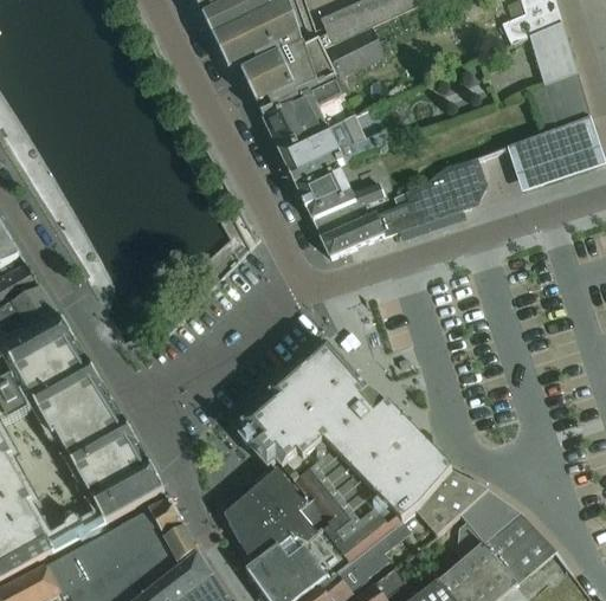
[(195,0),(229,69),(302,34),(289,0),(195,0)]
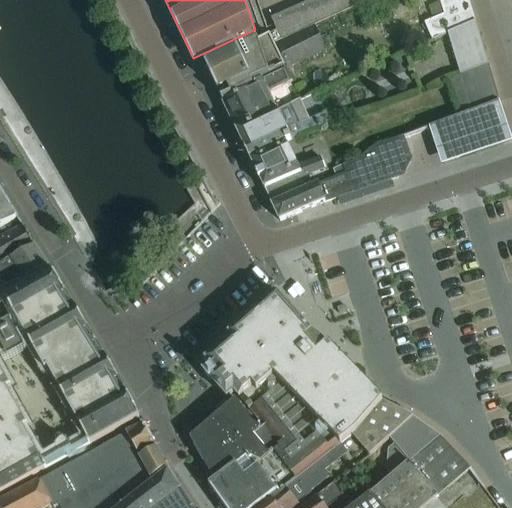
[(303,27),(314,22),(304,0),(293,5),(303,27)]
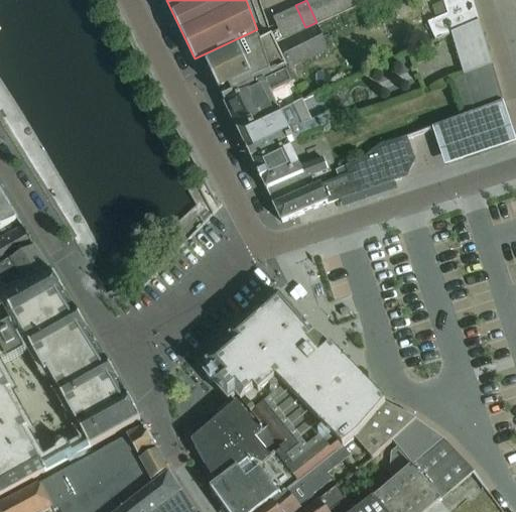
[(316,22),(328,17),(319,0),(306,0),(316,22)]
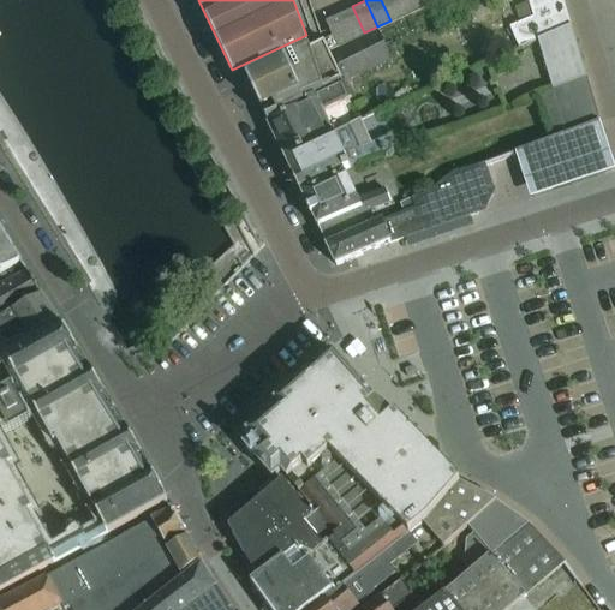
[(381,0),(390,21),(404,15),(398,0),(381,0)]
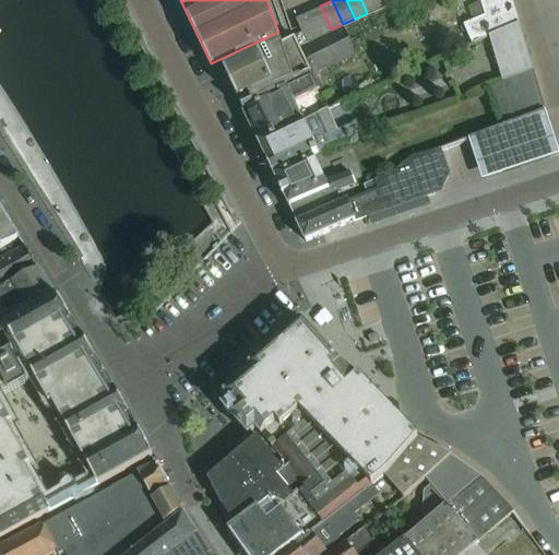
[(361,0),(367,13),(380,8),(376,0),(361,0)]
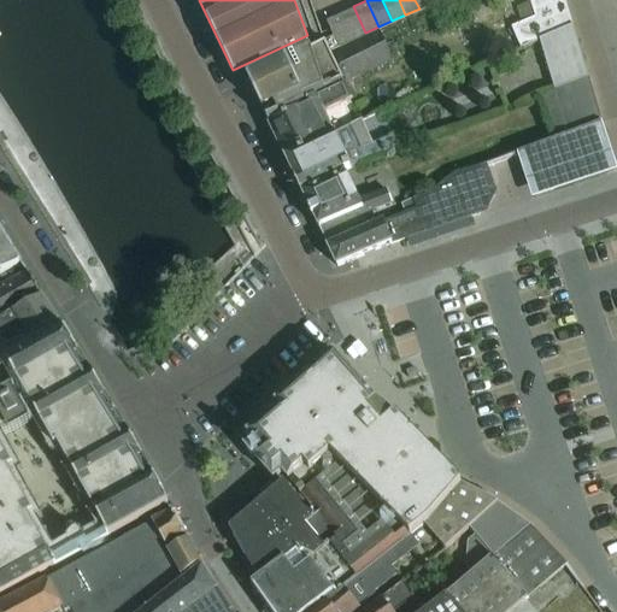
[(515,33),(568,7),(565,0),(548,0),(519,13),(521,18),(511,23),(515,33)]
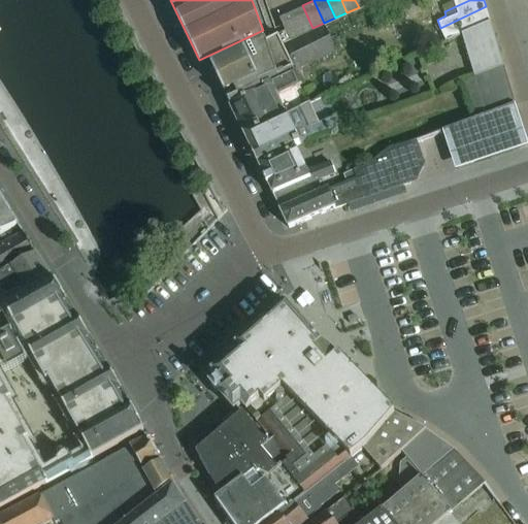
[(444,11),(469,0),(448,0),(440,3),(444,11)]
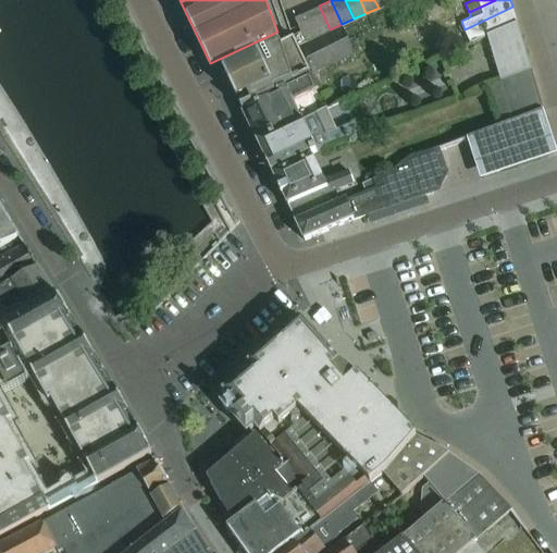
[(318,35),(330,29),(319,5),(307,11),(318,35)]
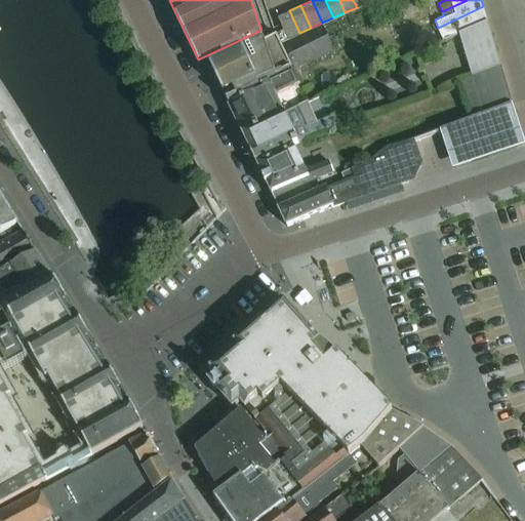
[(459,32),(487,18),(483,6),(438,28),(442,36),(459,32)]
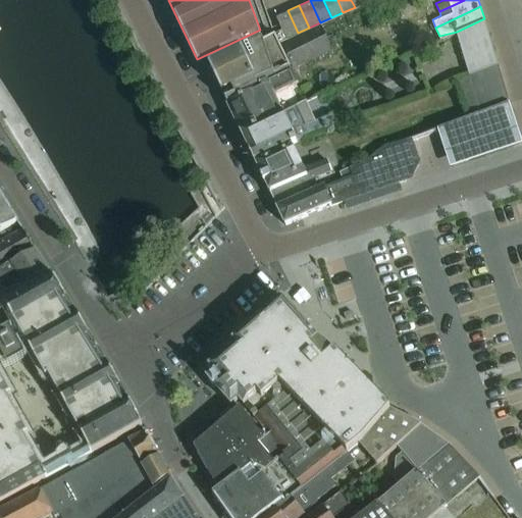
[(285,38),(298,33),(288,10),(276,15),(285,38)]
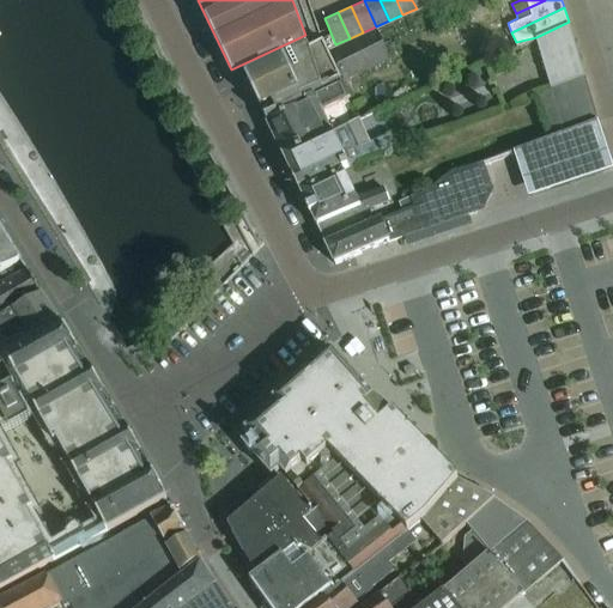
[(550,86),(584,73),(569,22),(536,37),(550,86)]
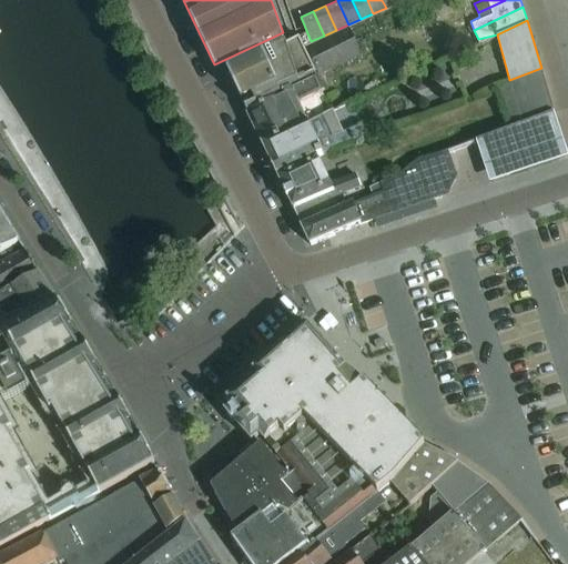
[(305,46),(318,72),(362,51),(348,24),(305,46)]
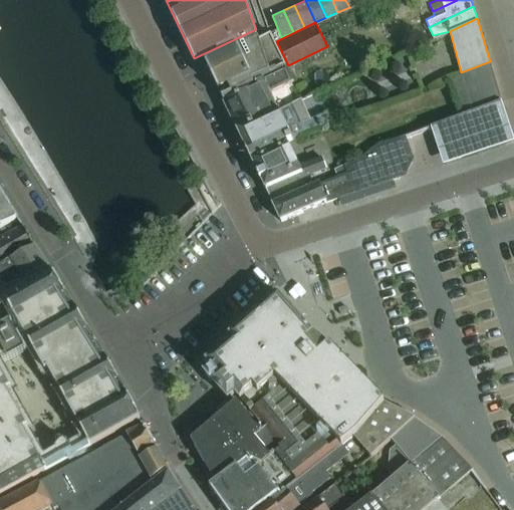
[(254,81),(287,66),(270,31),(205,62),(224,99),(256,84),(254,81)]
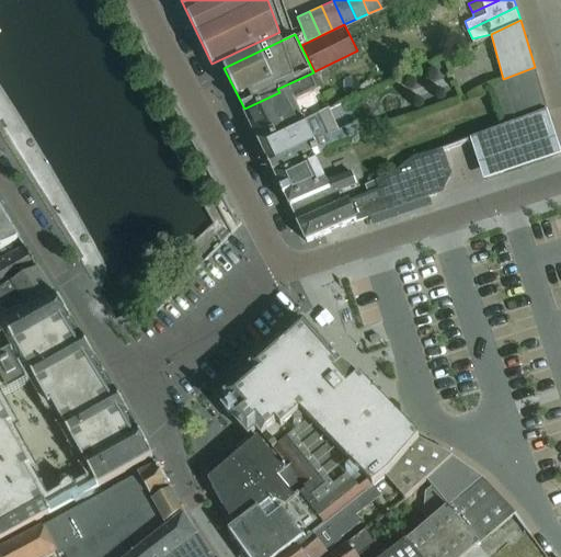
[(535,67),(503,79),(503,80),(489,86),(503,126),(548,110),(535,67)]
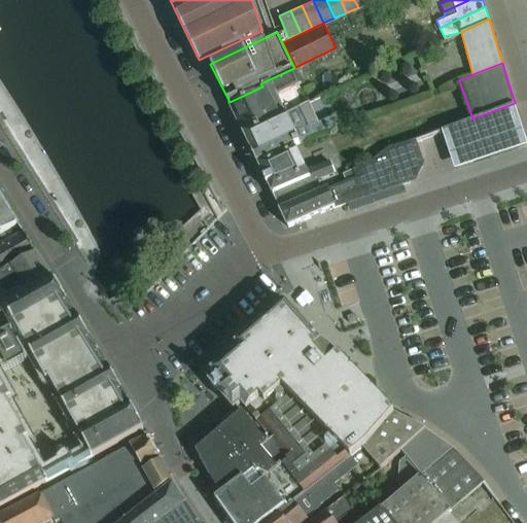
[(300,81),(294,70),(294,69),(294,68),(260,83),(262,86),(230,102),(243,131),(285,111),(277,92),(300,81)]
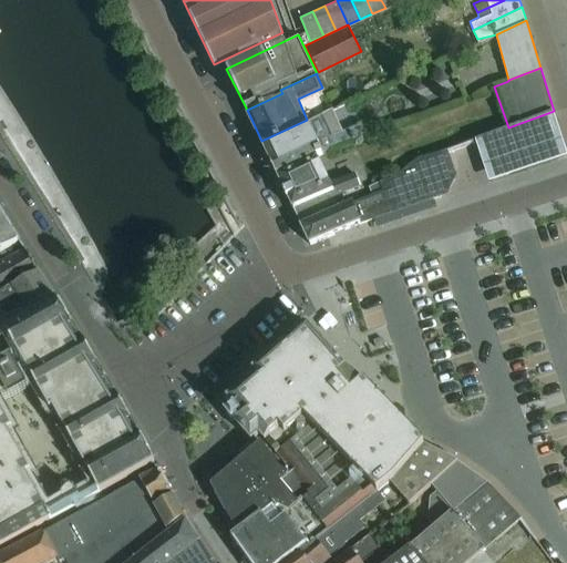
[(346,96),(332,104),(344,126),(359,119),(346,96)]
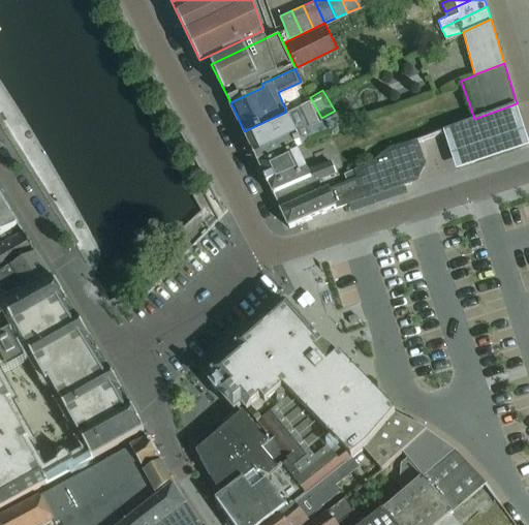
[(257,160),(294,143),(340,125),(336,115),(319,121),(310,100),(286,112),(244,131),(257,160)]
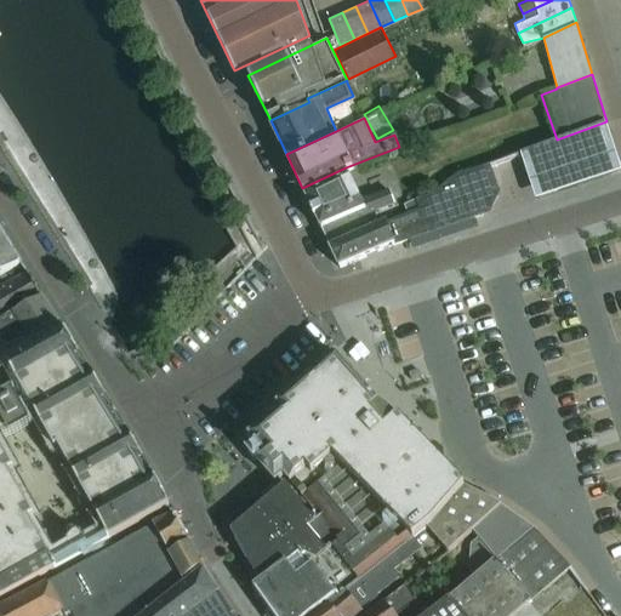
[(620,166),(607,121),(557,140),(522,149),(536,194),(620,166)]
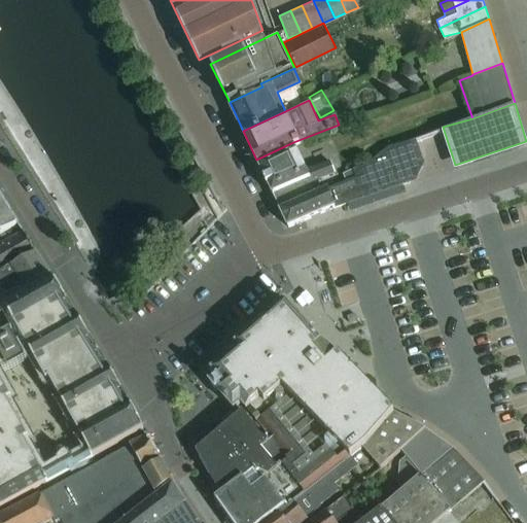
[(320,188),(279,207),(288,224),(335,205),(409,180),(408,176),(412,174),(419,161),(412,138),(385,147),(369,162),(343,171),(346,178),(320,188)]
